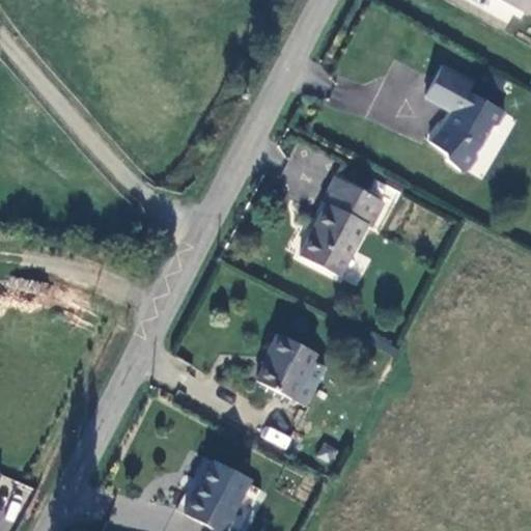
[(530,0),(485,0),(528,23),(530,16),(530,0)]
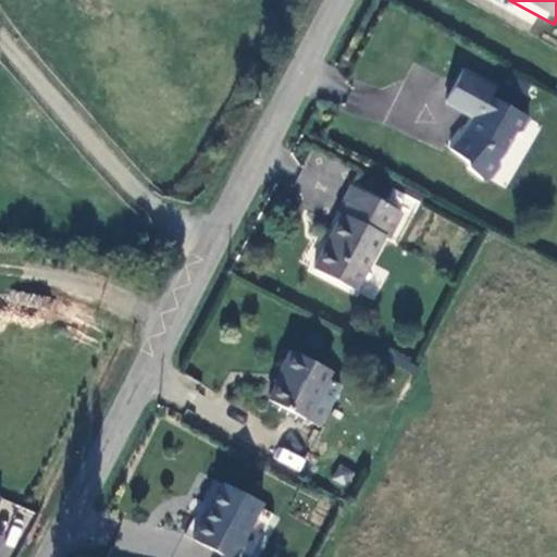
[(534,121),(461,76),(445,103),(472,120),(449,156),(495,184),(534,121)]
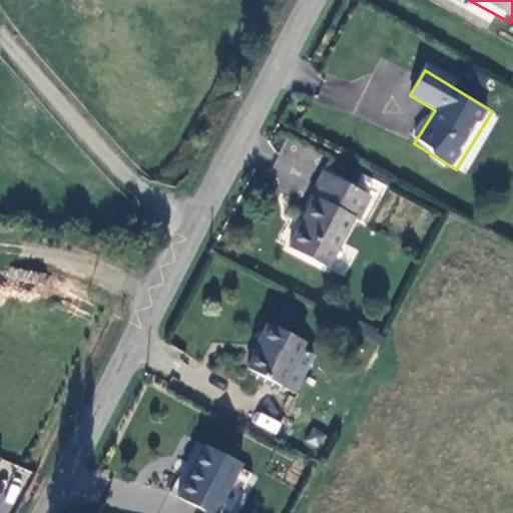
[(375,193),(327,169),(286,249),(329,272),(355,220),(360,222),(375,193)]
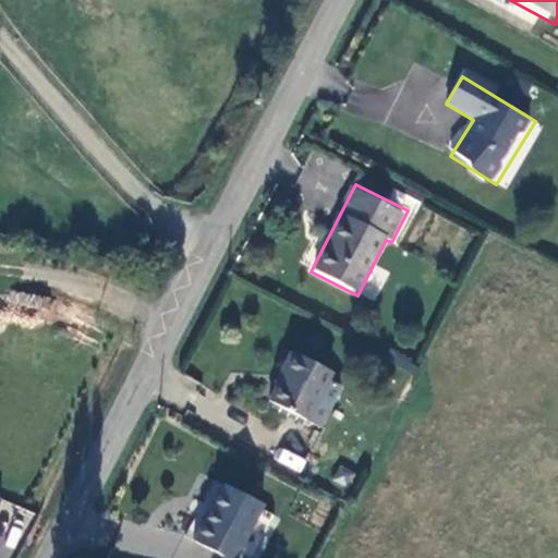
[(340,370),(288,343),(259,401),(322,433),(343,388),(334,383),(340,370)]
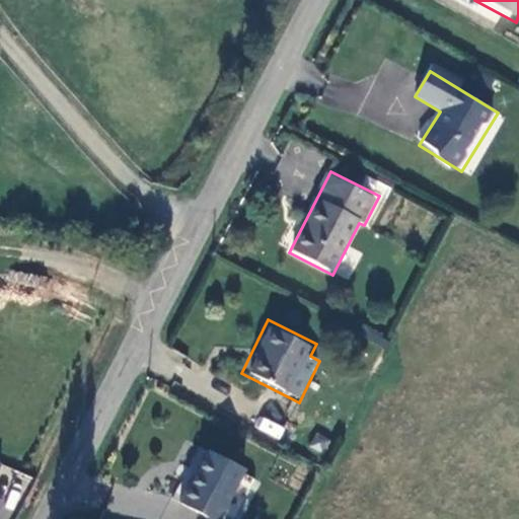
[(254,429),(279,440),(285,427),(261,416),(254,429)]
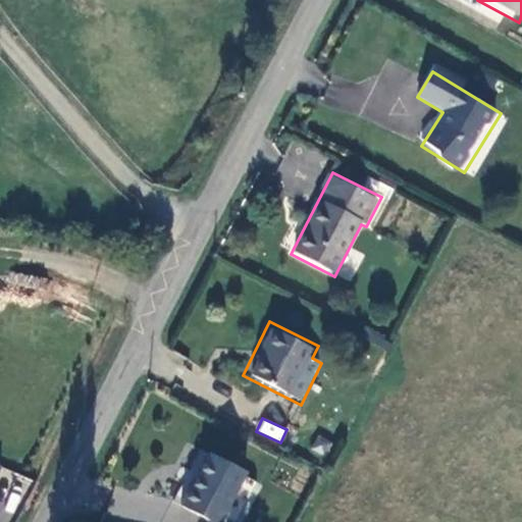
[(324,458),(332,441),(317,433),(309,450),(324,458)]
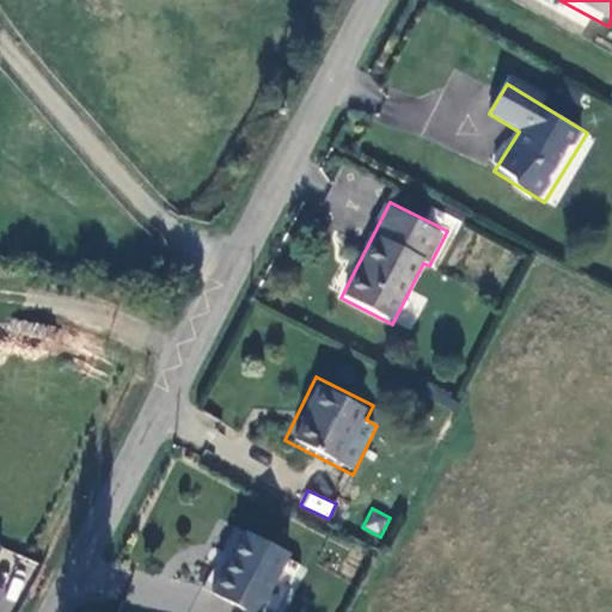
[(261,611),(289,556),(238,531),(206,594),(239,611),(261,611)]
